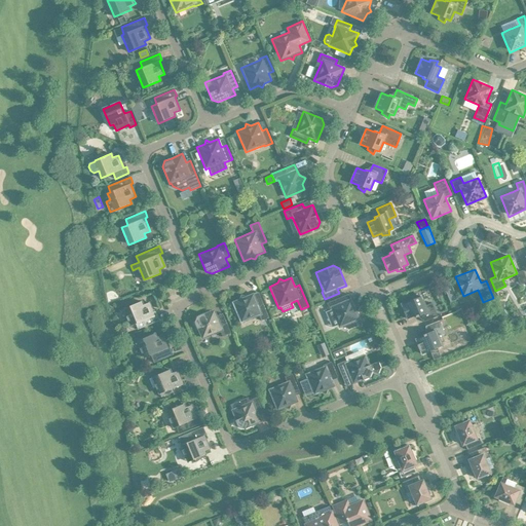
[(261,300),(256,302),(253,293),(246,296),(241,295),(239,299),(231,302),(240,324),(259,315),(261,321),(268,317),(261,300)]
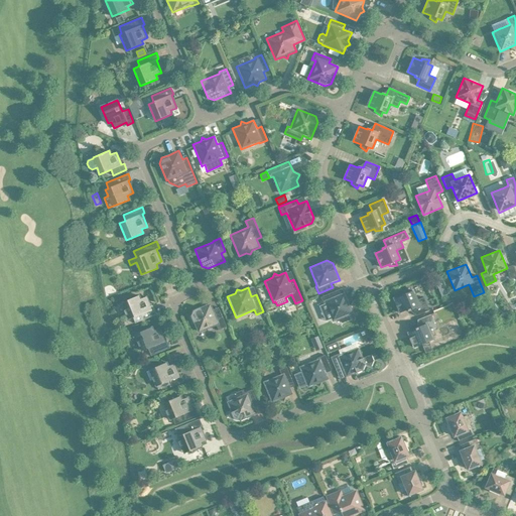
[(401,295),(394,298),(400,312),(407,309),(408,311),(412,309),(415,315),(429,310),(423,297),(416,300),(412,290),(408,292),(406,288),(400,293),(401,295)]
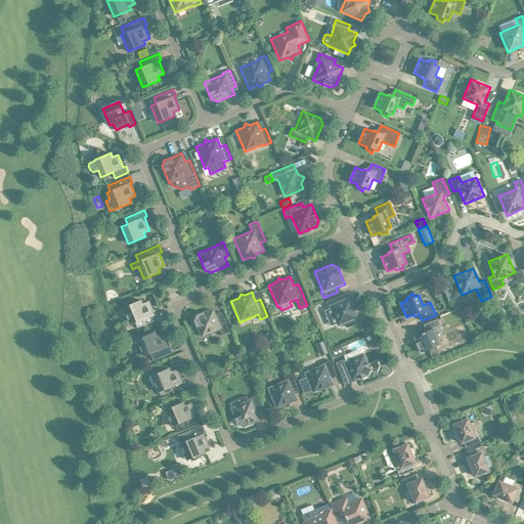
[(455,298),(453,293),(446,296),(448,301),(455,298)]
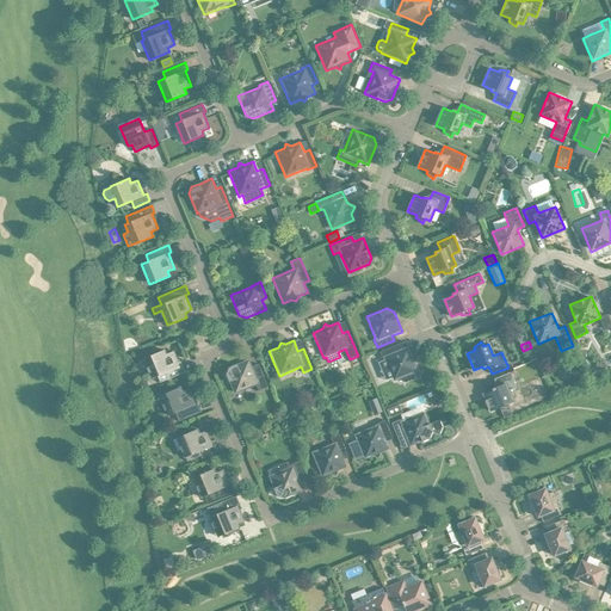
[(407,346),(397,351),(395,345),(380,352),(383,360),(384,360),(393,382),(401,378),(403,382),(413,377),(412,374),(419,371),(414,362),(417,357),(411,355),(407,346)]
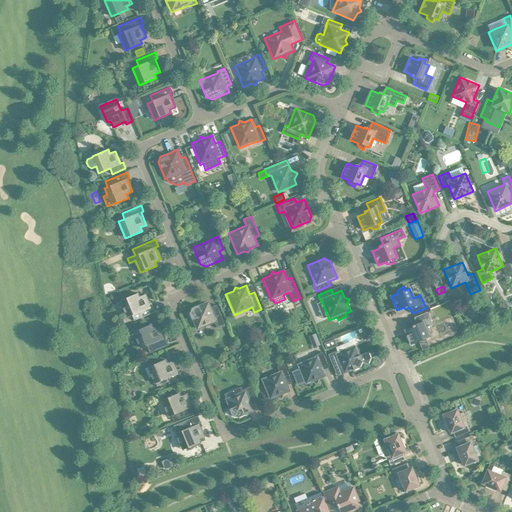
[(134,321),(155,312),(152,306),(150,307),(145,295),(139,297),(137,293),(136,294),(134,293),(132,294),(130,294),(129,295),(128,297),(121,300),(128,317),(132,315),(134,321)]
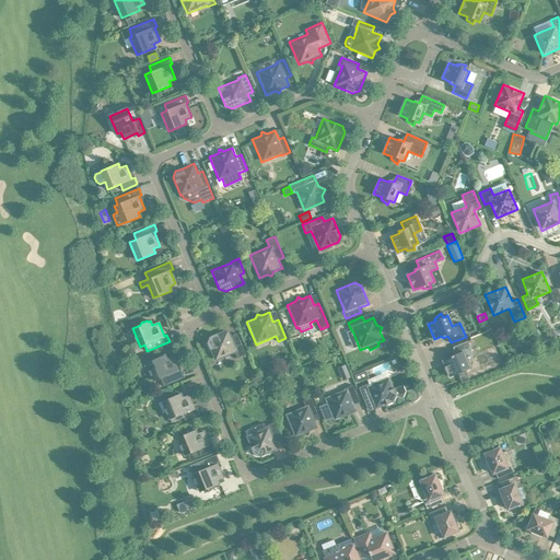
[(207,342),(214,362),(234,353),(236,359),(245,354),(237,336),(232,338),(228,329),(209,337),(207,342)]
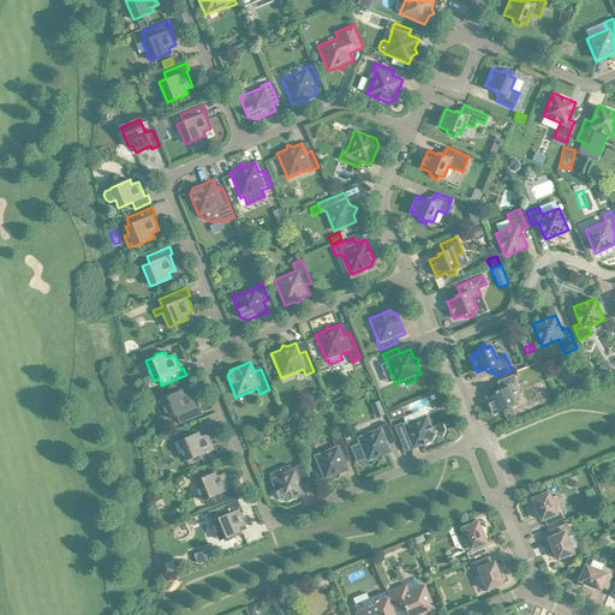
[(513,375),(497,381),(500,389),(495,392),(495,393),(487,396),(494,415),(502,410),(507,421),(515,417),(513,412),(511,407),(515,405),(511,393),(519,390),(513,375)]
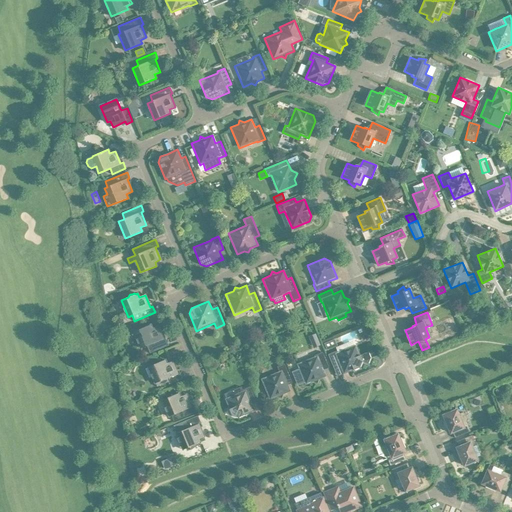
[(149,353),(168,345),(165,337),(163,338),(157,326),(152,328),(150,325),(134,331),(141,348),(146,346),(149,353)]
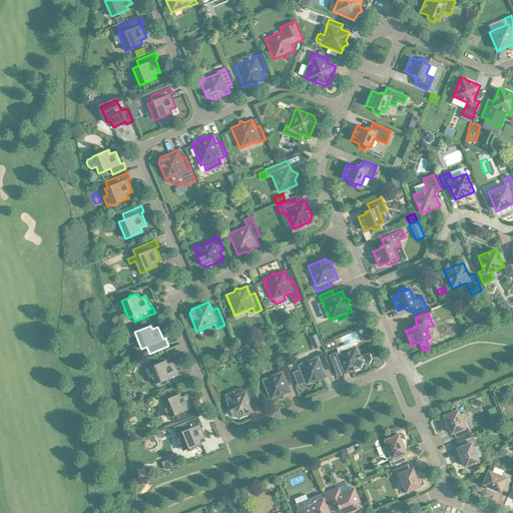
[(328,351),(338,347),(335,340),(325,344),(328,351)]
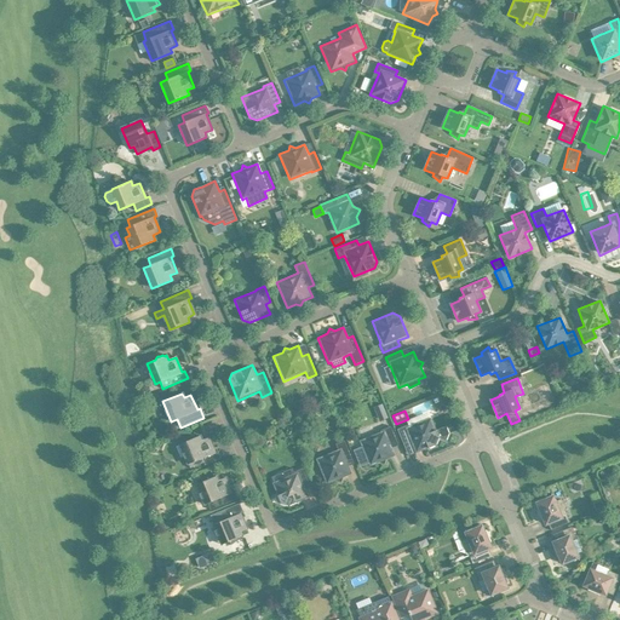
[(405,446),(411,443),(414,453),(436,445),(438,438),(446,441),(449,434),(446,426),(436,430),(430,417),(408,426),(408,425),(397,430),(405,446)]
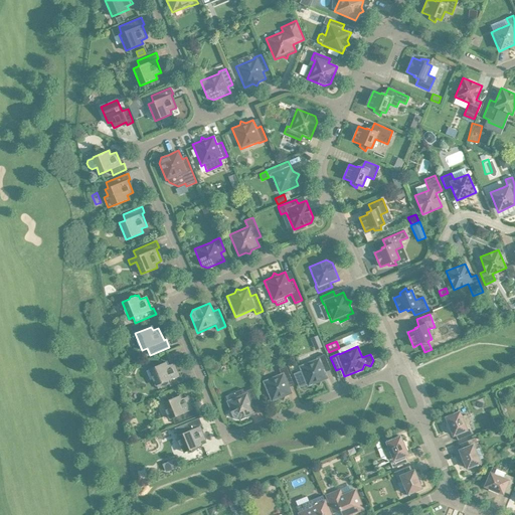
[(328,378),(325,370),(330,368),(324,354),(316,357),(316,358),(298,366),(300,370),(293,373),(299,387),(306,384),(307,387),(315,384),(319,386),(320,381),(328,378)]
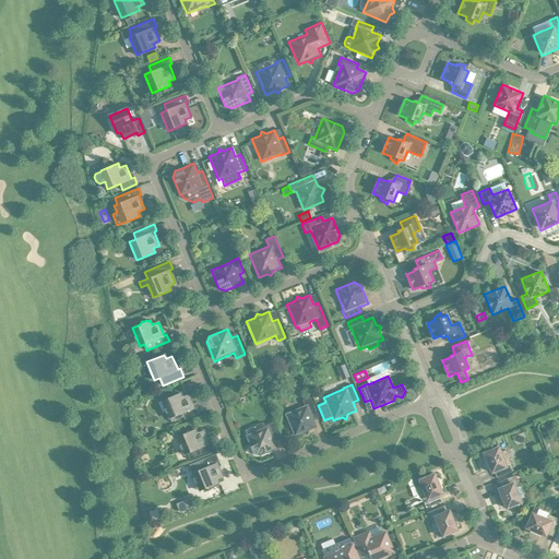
[(188,394),(181,396),(180,393),(162,400),(171,421),(183,417),(185,419),(199,413),(197,406),(193,407),(188,394)]
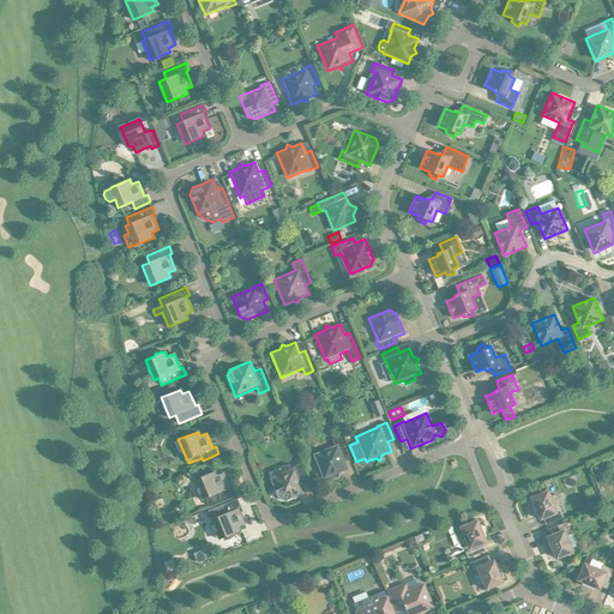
[(348,469),(344,459),(349,457),(341,437),(332,440),(335,445),(313,455),(323,480),(332,476),(337,477),(339,473),(348,469)]
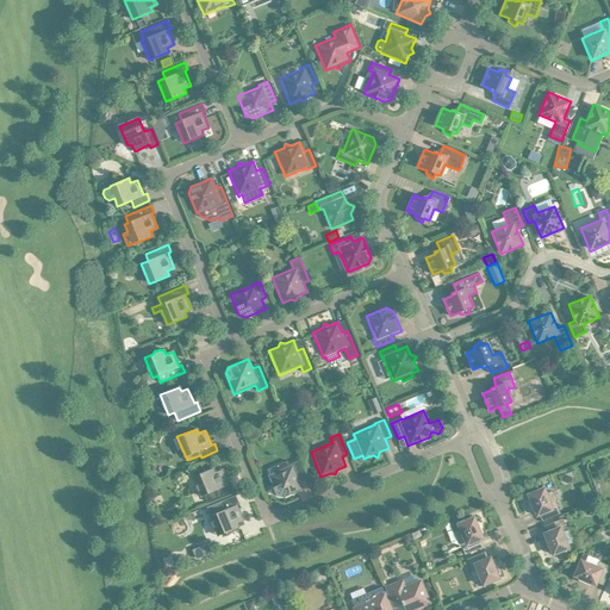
[(290,466),(268,475),(277,496),(282,498),(303,490),(299,479),(304,478),(297,461),(288,465),(290,466)]
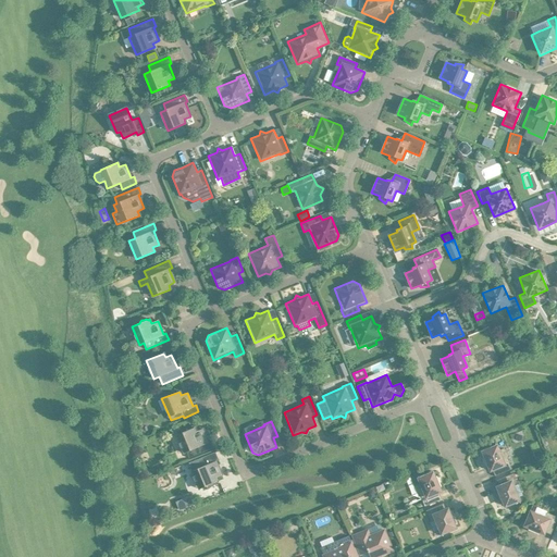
[(213,448),(210,442),(208,443),(202,429),(196,432),(194,428),(176,435),(184,453),(186,453),(188,458),(213,448)]
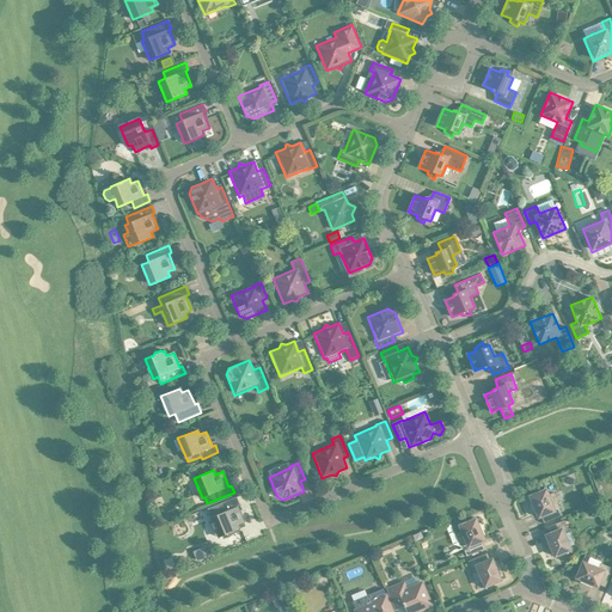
[(527,496),(530,502),(528,502),(534,514),(534,513),(538,520),(544,516),(546,522),(562,515),(557,503),(558,500),(556,494),(552,493),(549,494),(546,488),(527,496)]
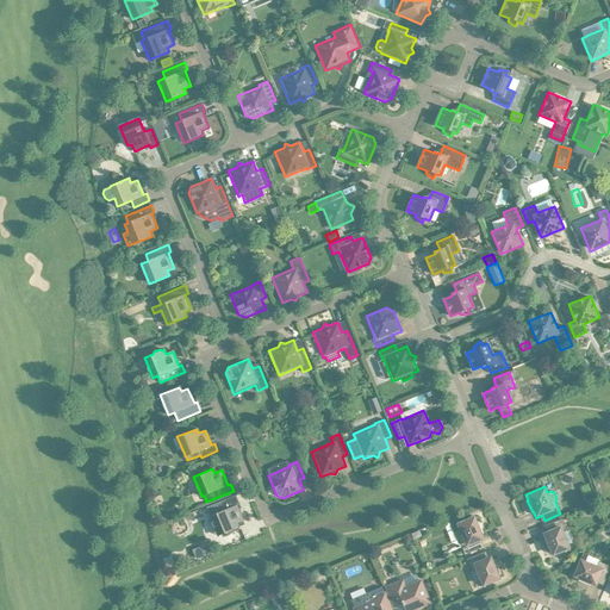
[(591,492),(590,493),(584,496),(583,496),(586,503),(595,500),(591,492)]
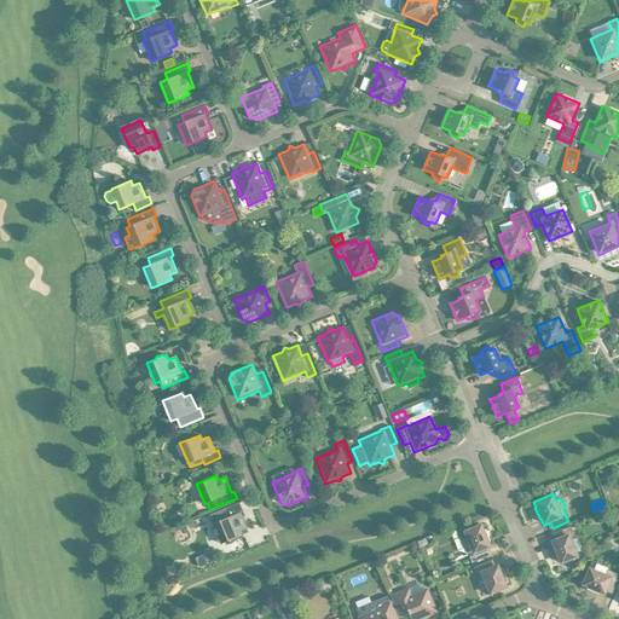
[(209,514),(221,544),(229,541),(231,544),(239,538),(238,537),(241,536),(239,531),(247,528),(239,513),(243,512),(238,502),(209,514)]
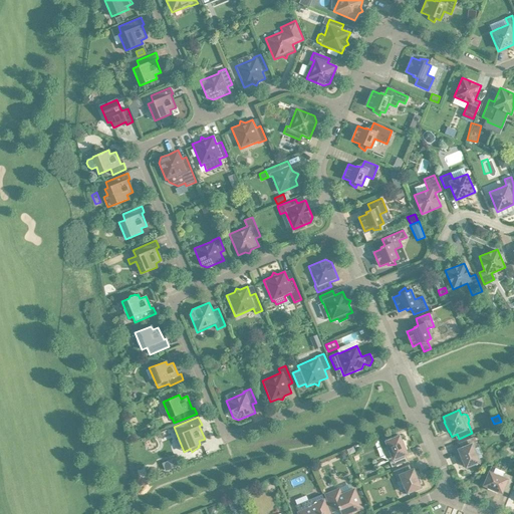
[(403,463),(400,456),(406,454),(405,450),(407,449),(403,439),(401,440),(399,436),(386,442),(383,437),(377,440),(380,447),(382,447),(383,448),(382,450),(384,456),(387,457),(392,468),(403,463)]
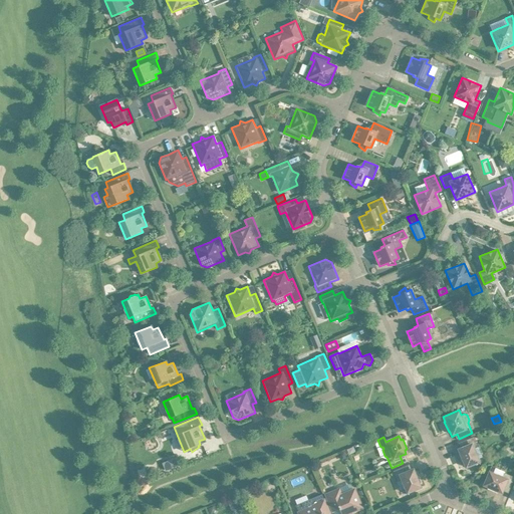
[(460,442),(462,447),(457,449),(459,454),(458,455),(462,464),(463,464),(465,469),(481,462),(475,448),(478,447),(474,437),(460,442)]
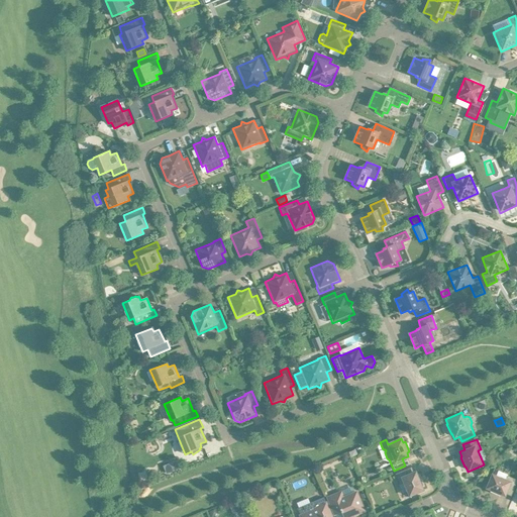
[(417,477),(415,473),(409,475),(407,470),(395,474),(400,485),(404,483),(409,496),(422,490),(421,486),(423,485),(419,476),(417,477)]
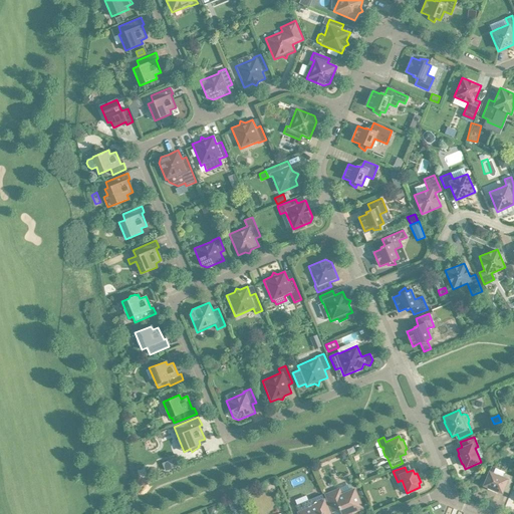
[(502,494),(504,489),(509,491),(513,477),(504,473),(503,476),(488,470),(482,486),(487,488),(487,489),(497,493),(497,492),(502,494)]
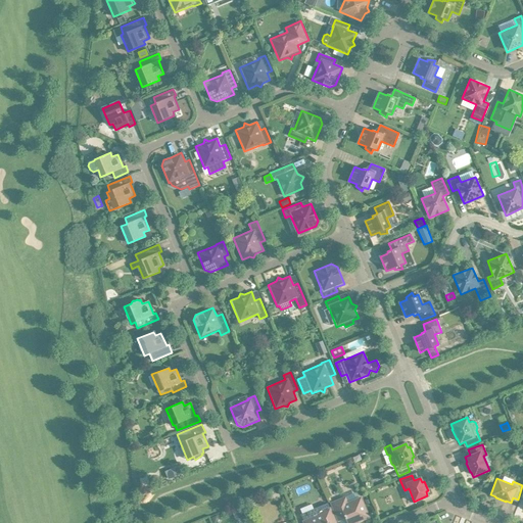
[(329,503),(337,521),(345,518),(346,522),(360,522),(370,518),(362,496),(347,502),(345,496),(329,503)]
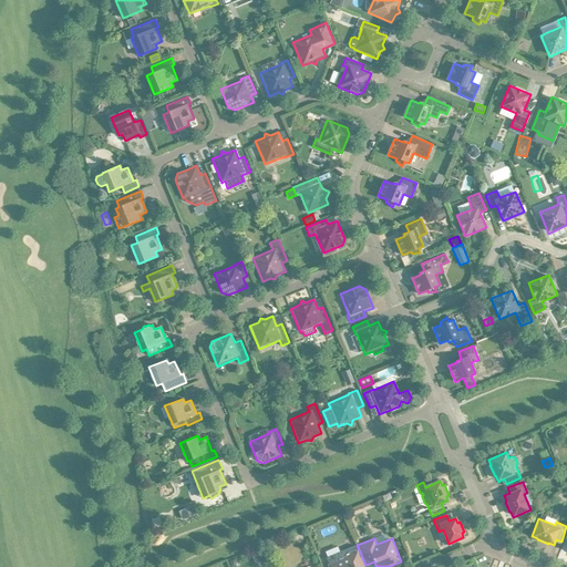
[(329,564),(328,565),(328,566),(361,566),(366,566),(359,549),(357,550),(354,545),(326,557),(329,564)]
